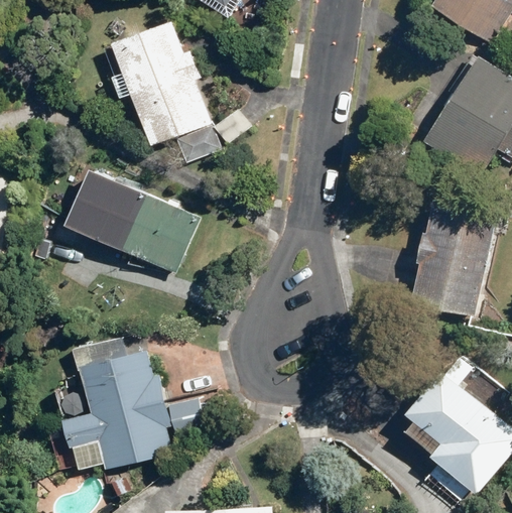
[(199,0),(227,18),(238,0),(199,0)]
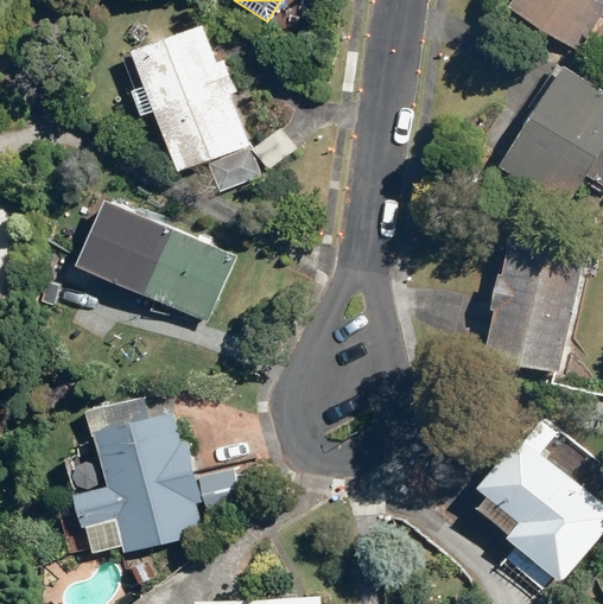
[(505,0),(503,2),(578,49),(602,8),(602,0),(505,0)]
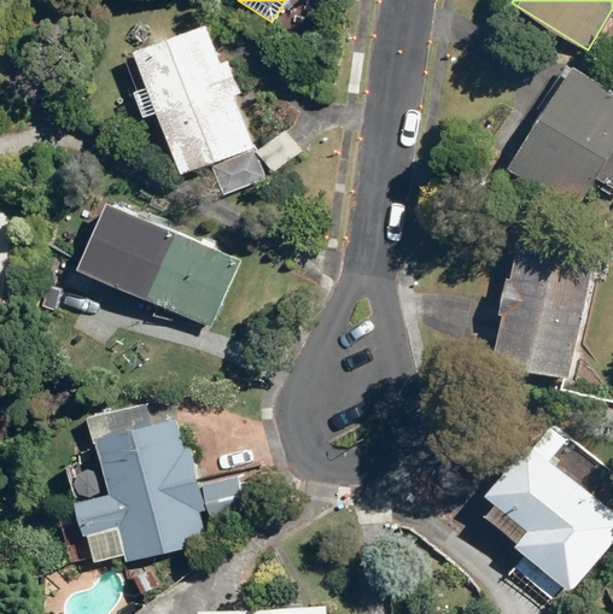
[(141,120),(157,115),(180,175),(252,147),(234,98),(243,94),(231,62),(222,65),(206,24),(134,52),(146,87),(130,93),(141,120)]
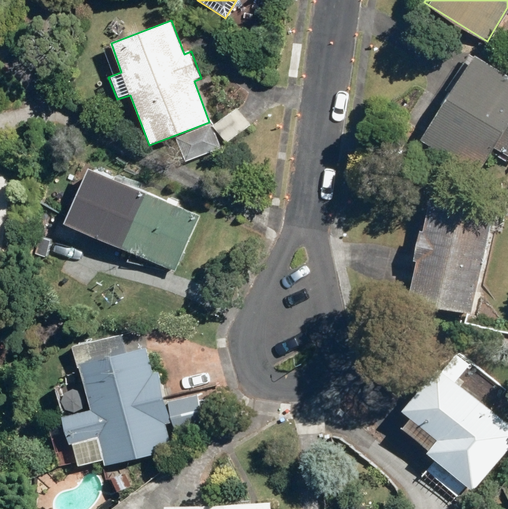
[(490,147),(507,157),(507,70),(474,50),(420,140),(474,173),(490,147)]
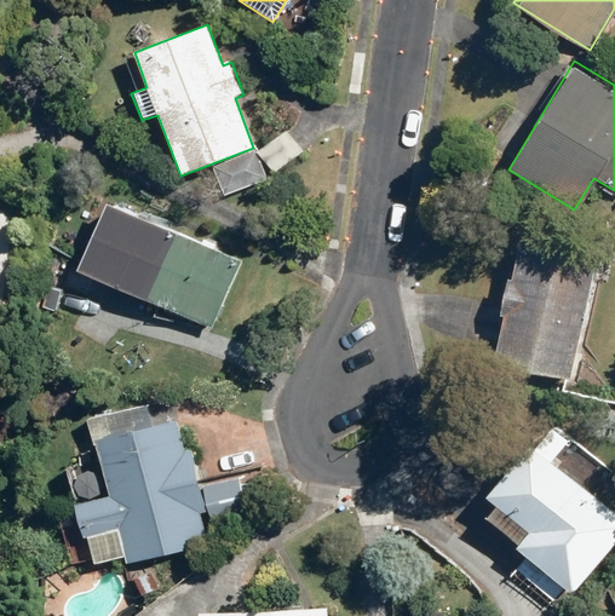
[(272,178),(304,150),(285,127),(252,155),(272,178)]
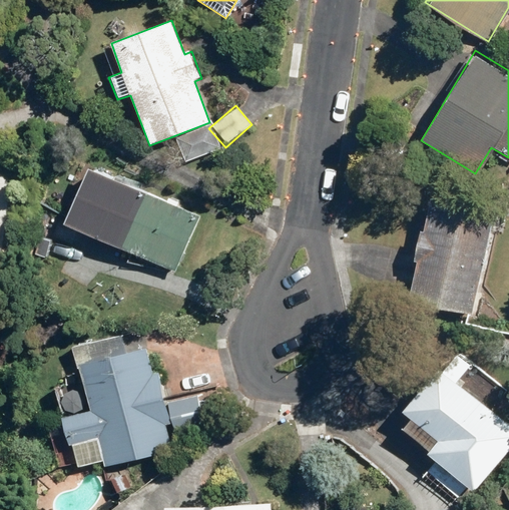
[(90,167),(65,222),(80,229),(176,273),(200,217),(90,167)]
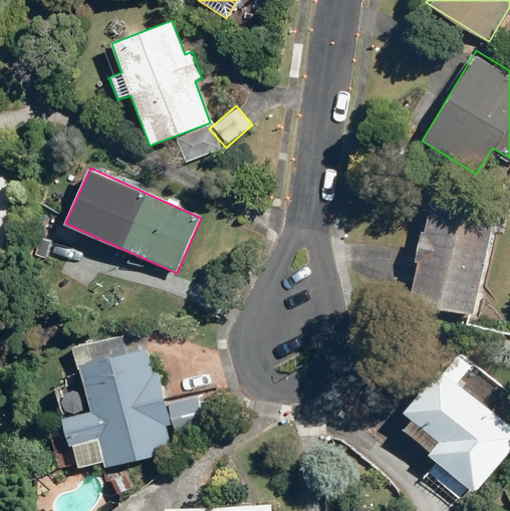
[(415,226),(411,260),(416,261),(409,305),(474,315),(488,214),(428,206),(425,228),(415,226)]
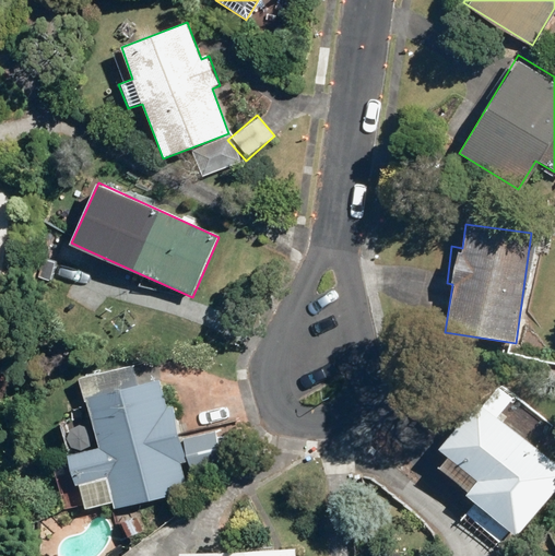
[(157,378),(140,381),(136,363),(83,375),(99,441),(67,450),(75,483),(107,474),(115,507),(184,491),(177,462),(184,461),(170,404),(164,405),(157,378)]
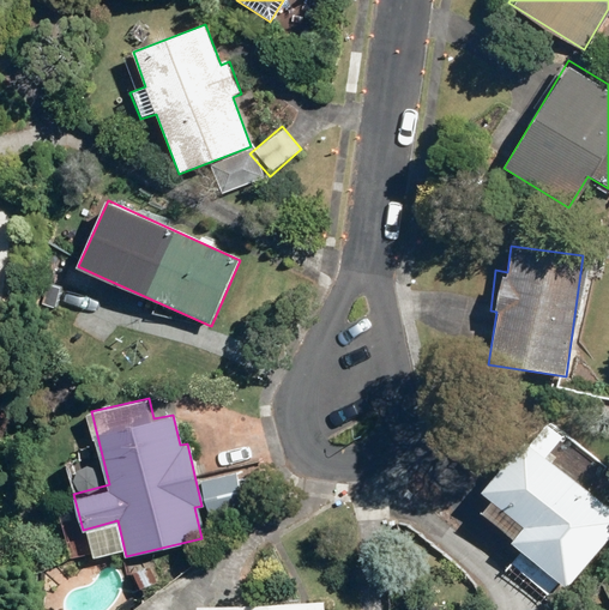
[(513,538),(511,541),(520,548),(505,568),(542,597),(558,575),(570,585),(608,531),(608,506),(520,440),(480,495),(487,500),(478,512),(513,538)]
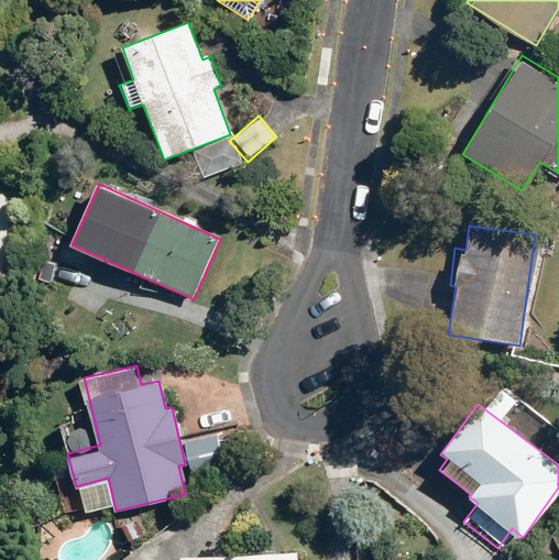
[(216,429),(182,438),(192,472),(225,463),(216,429)]
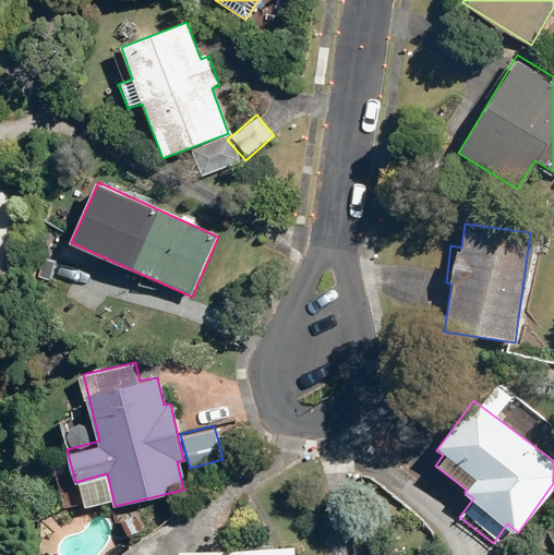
All buildings are outlined.
